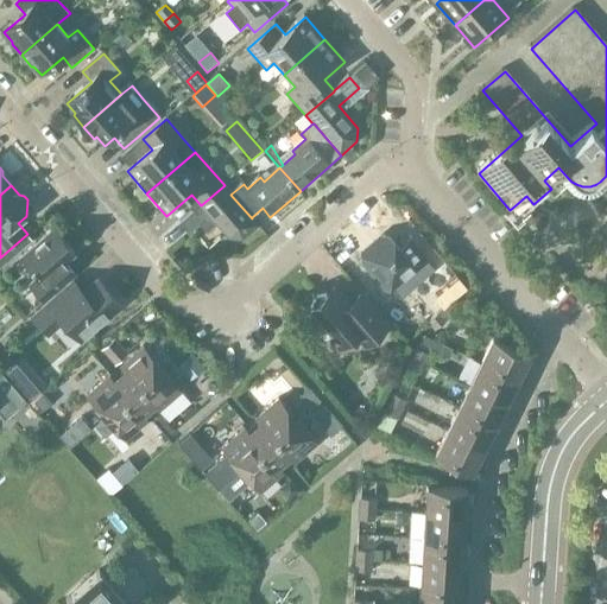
[(201,205),(179,224),(189,235),(206,221),(212,227),(215,222),(228,237),(231,239),(244,240),(246,237),(259,226),(252,217),(252,218),(231,195),(232,194),(225,185),(201,205)]
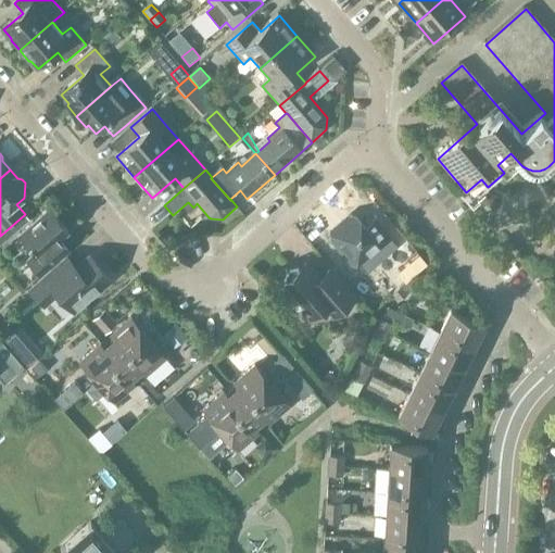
[(68,234),(55,217),(49,211),(20,237),(36,255),(28,262),(42,278),(65,258),(54,246),(68,234)]
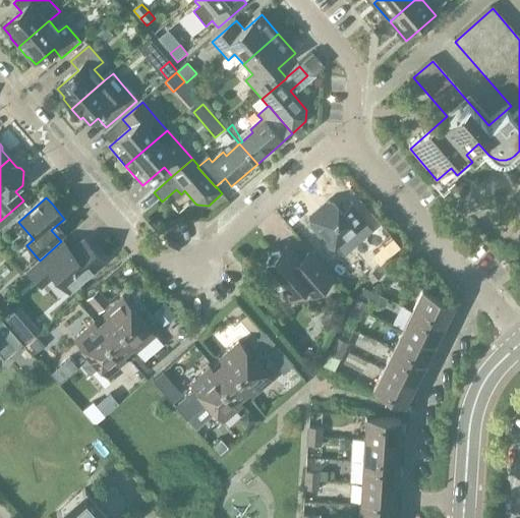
[(333,250),(339,250),(367,226),(352,208),(343,216),(333,204),(329,204),(310,220),(310,224),(333,250)]
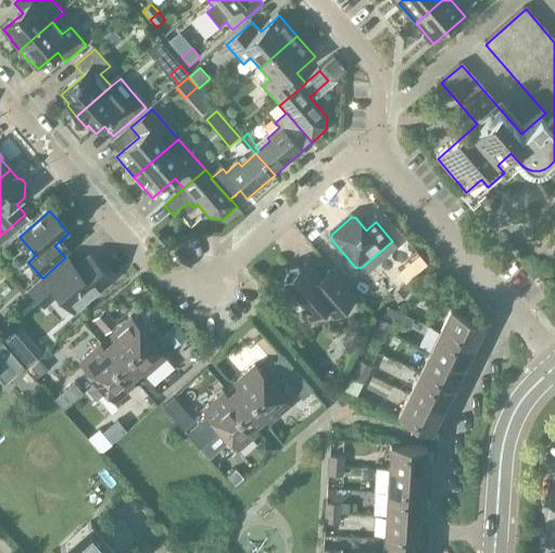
[(59,294),(75,313),(110,281),(90,259),(68,277),(60,266),(32,291),(45,306),(59,294)]
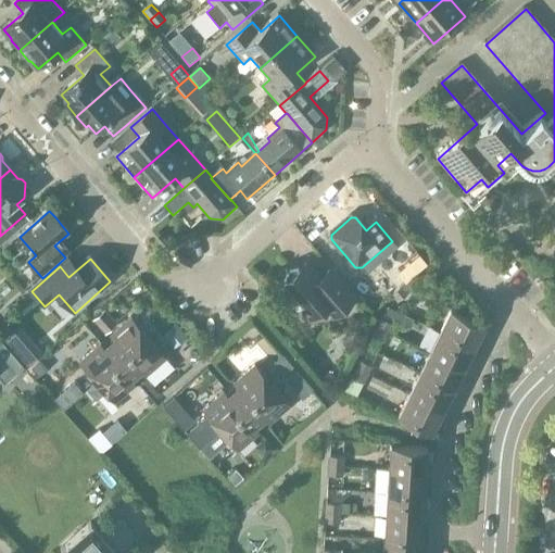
[(305,268),(304,269),(301,272),(299,268),(290,271),(288,273),(285,280),(287,284),(281,289),(310,323),(326,308),(335,318),(354,301),(330,273),(320,281),(312,272),(312,271),(311,269),(308,268),(307,268),(305,268)]
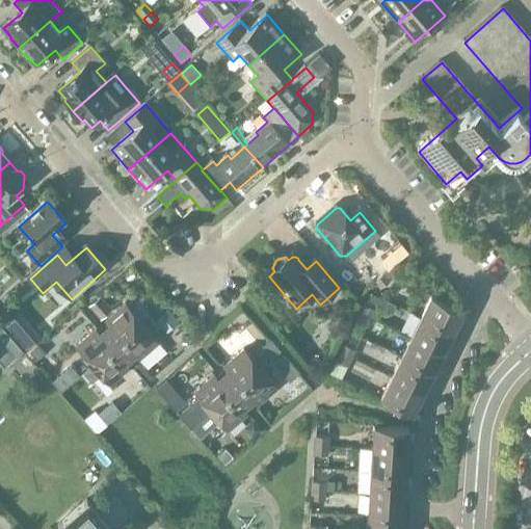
[(375,283),(376,284),(381,290),(391,282),(386,274),(375,283)]
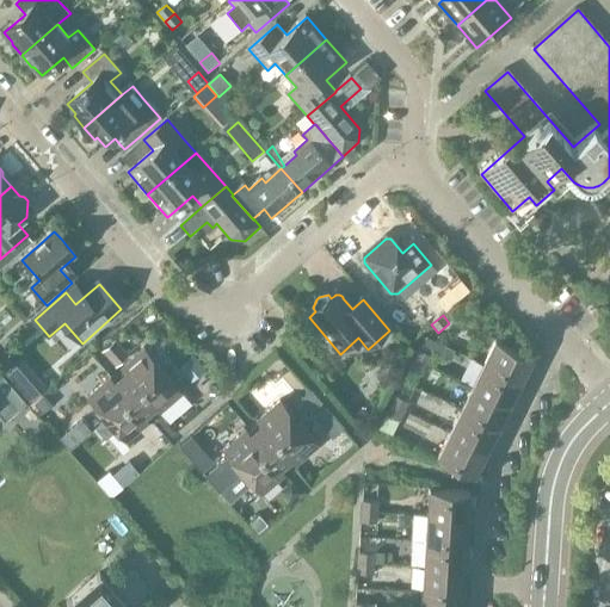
[(116,342),(103,353),(116,369),(129,357),(116,342)]
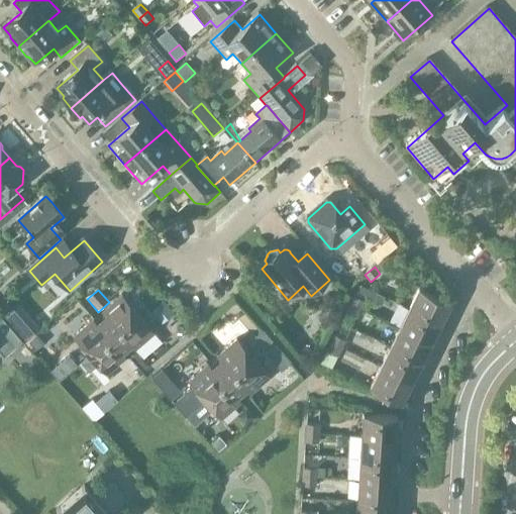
[(420,290),(410,310),(440,325),(450,305),(420,290)]
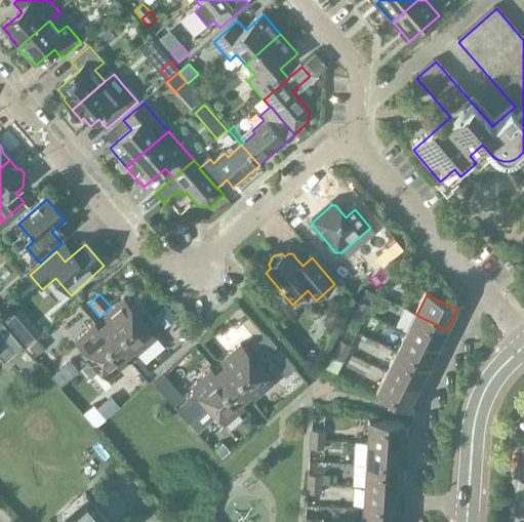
[(3,297),(0,298),(0,310),(8,304),(3,297)]
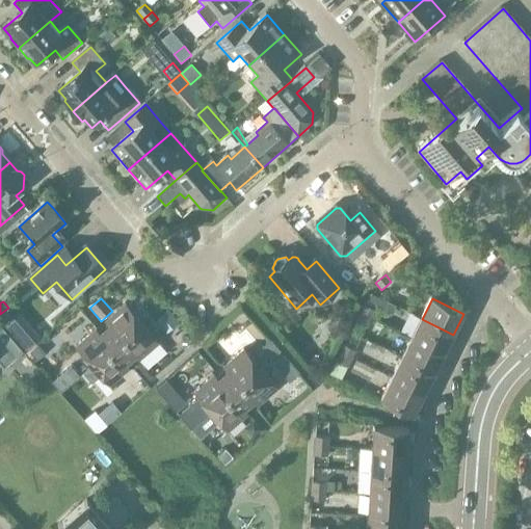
[(109,326),(105,331),(118,346),(151,318),(142,308),(134,314),(126,306),(106,323),(109,326)]
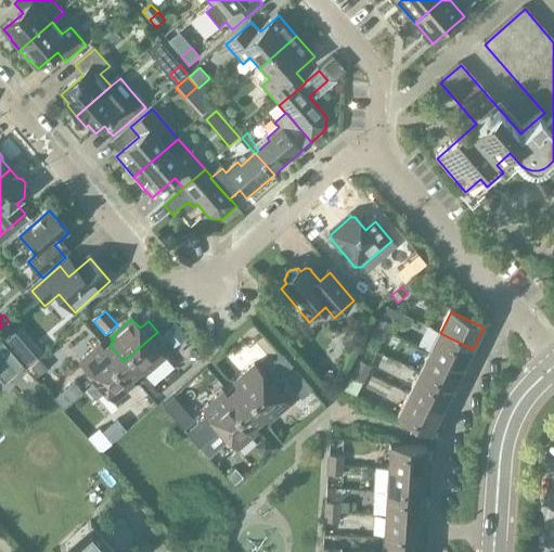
[(381,319),(376,328),(388,333),(393,324),(381,319)]
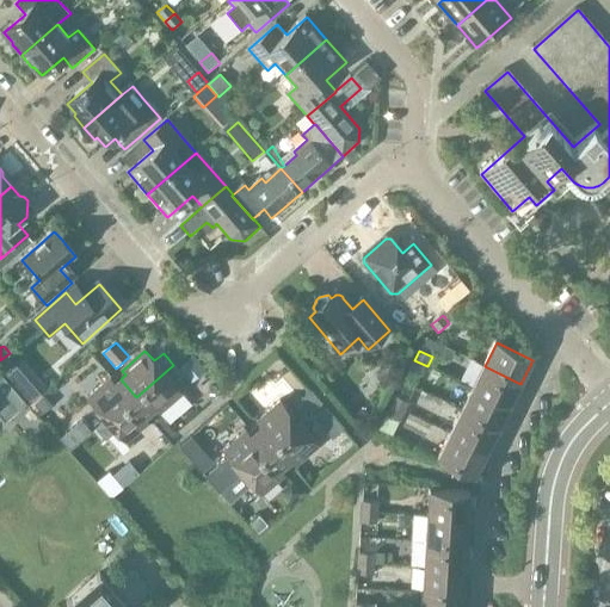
[(192,357),(178,370),(191,384),(205,372),(192,357)]
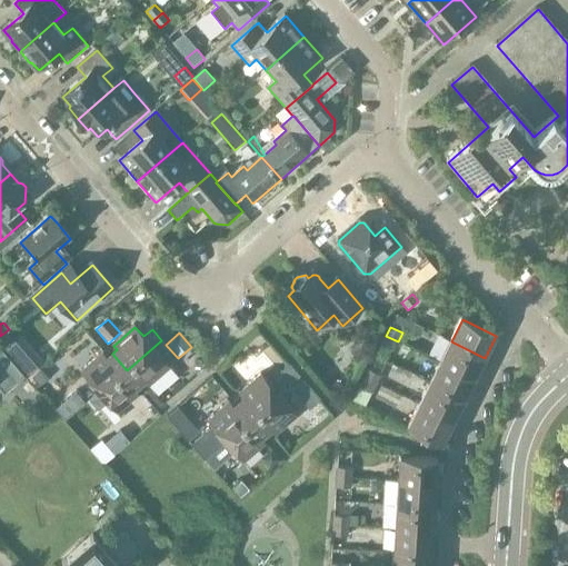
[(398,341),(386,336),(381,345),(394,350),(398,341)]
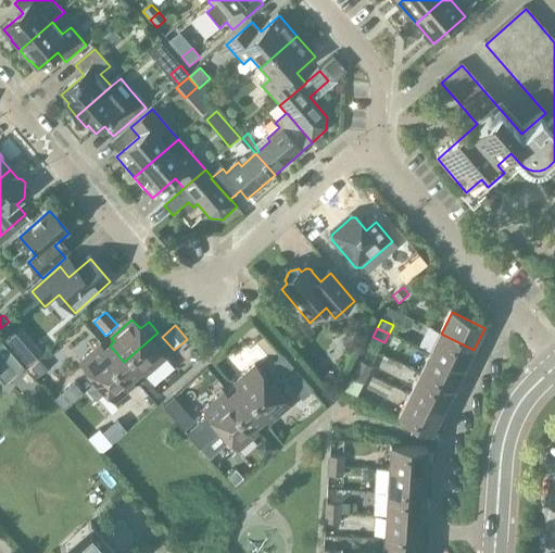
[(158,332),(124,362),(137,378),(142,374),(146,378),(167,360),(159,350),(167,343),(158,332)]
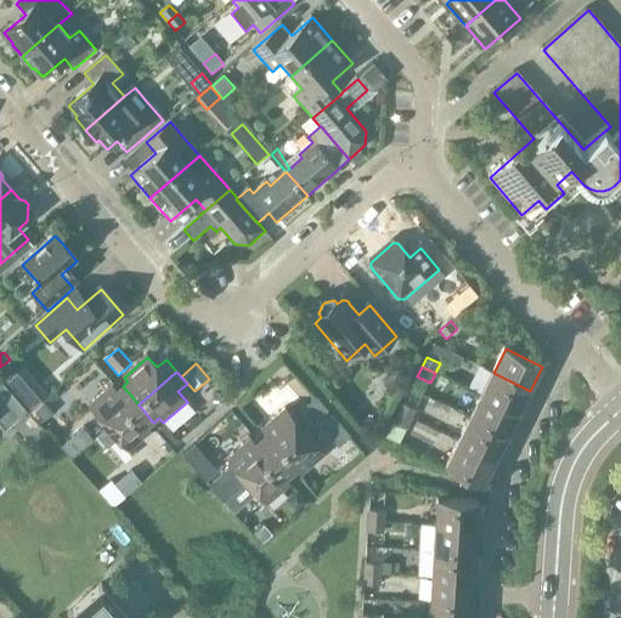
[(494,373),(481,397),(519,414),(530,391),(494,373)]
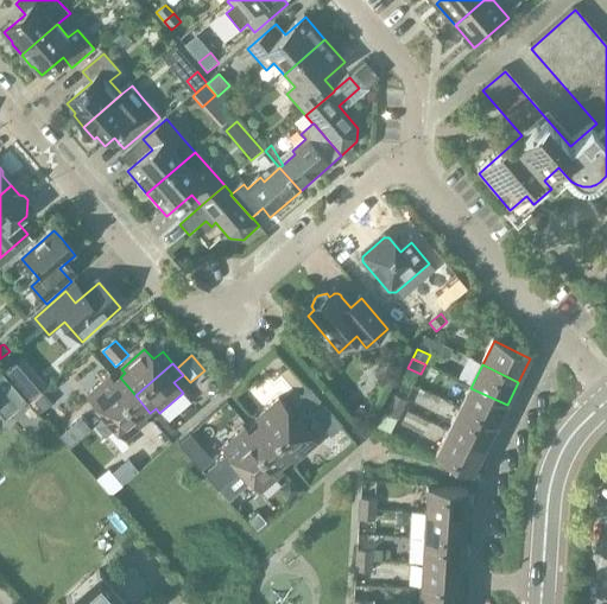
[(0,414),(6,421),(26,404),(0,373),(0,414)]
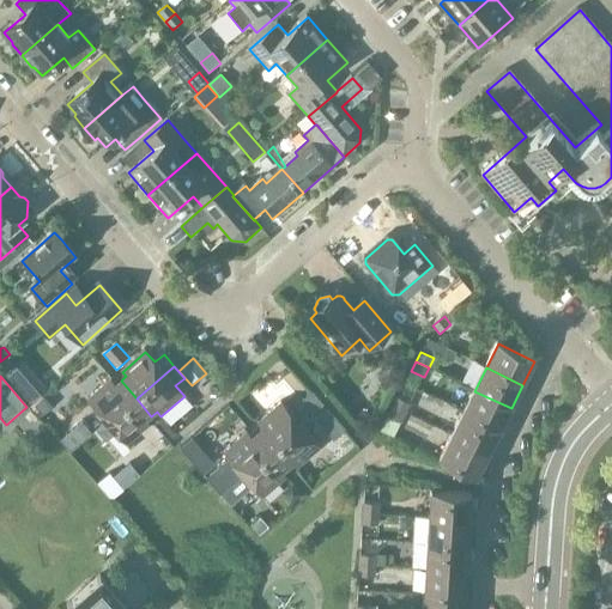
[(89,401),(108,424),(137,399),(121,381),(116,385),(111,381),(89,401)]
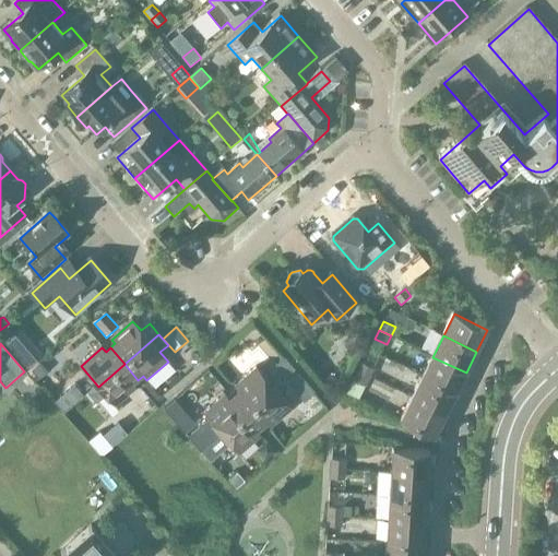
[(30,351),(18,362),(26,373),(38,362),(30,351)]
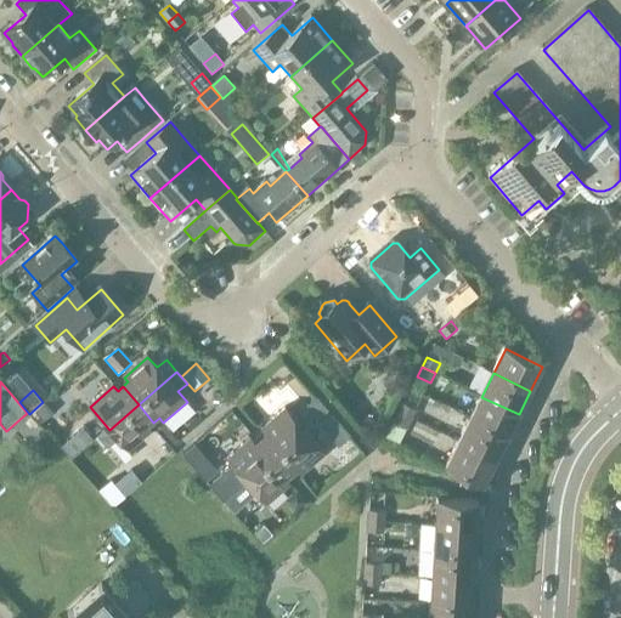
[(481,397),(470,420),(507,438),(519,414),(481,397)]
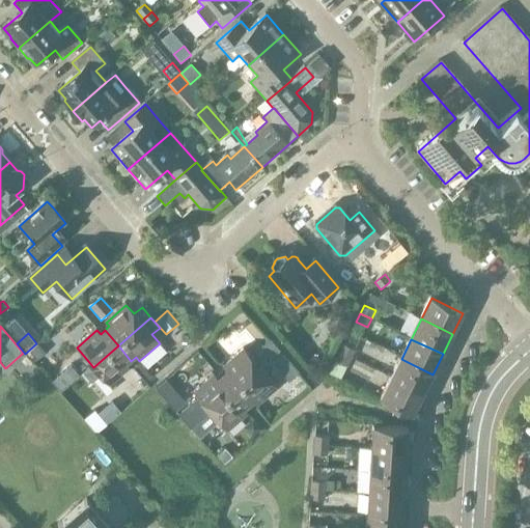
[(271,341),(262,349),(272,360),(281,352),(271,341)]
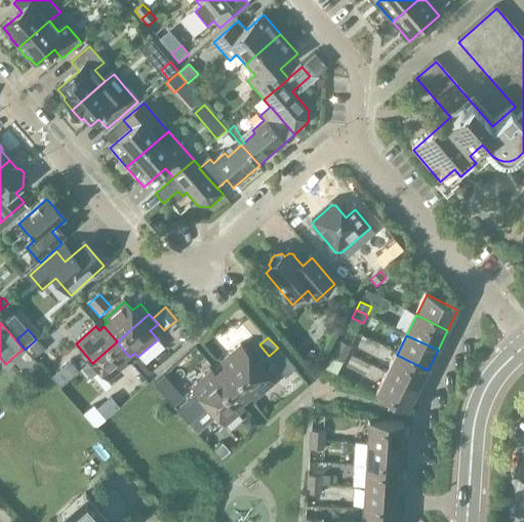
[(92,363),(82,371),(91,382),(101,373),(109,383),(128,365),(125,361),(129,357),(117,342),(92,363)]
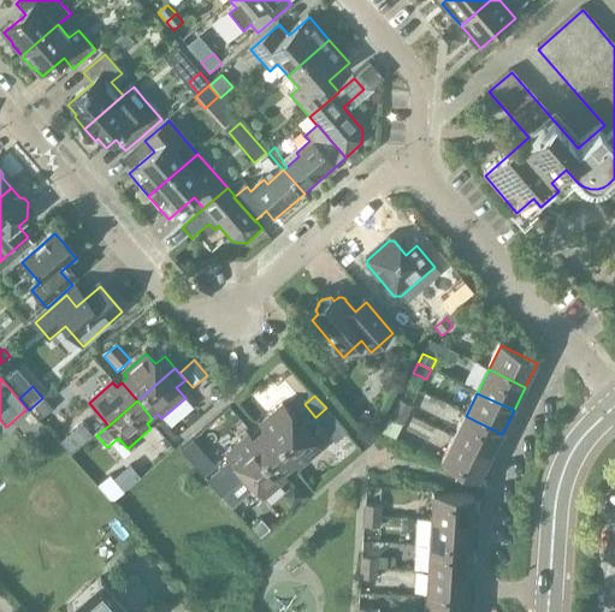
[(400,400),(395,410),(408,416),(413,406),(400,400)]
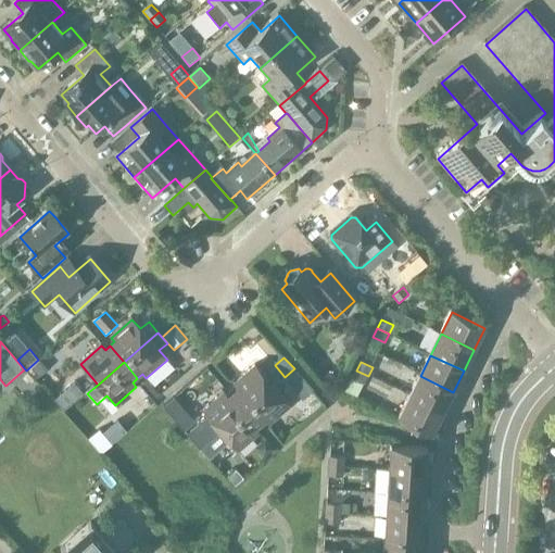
[(40,363),(28,373),(37,381),(48,372),(40,363)]
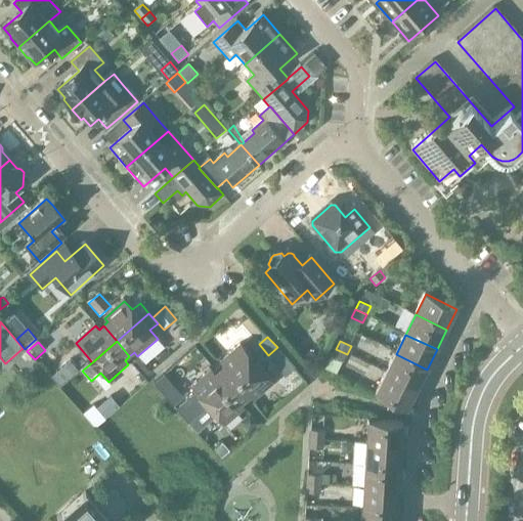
[(224,367),(220,371),(233,386),(257,364),(241,346),(221,363),(224,367)]
